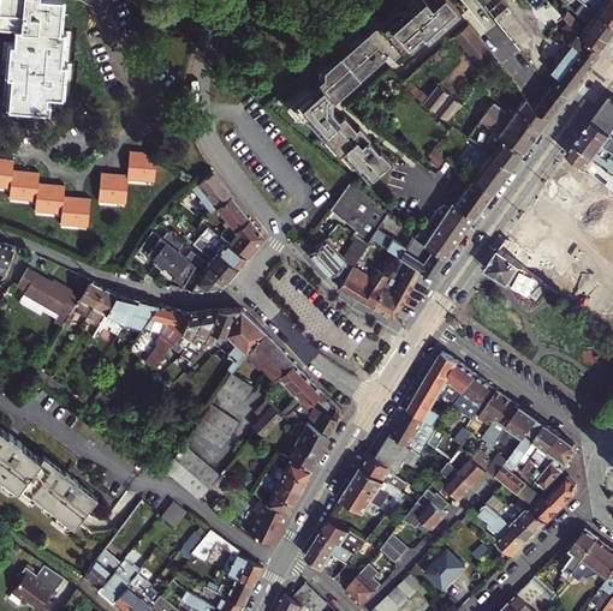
[(48,1),(40,0),(0,0),(0,28),(15,30),(13,46),(9,46),(6,78),(7,78),(11,78),(9,111),(25,112),(24,118),(40,119),(41,113),(47,114),(47,105),(45,105),(45,97),(59,99),(63,67),(61,67),(58,67),(59,34),(57,34),(59,1),(48,1)]
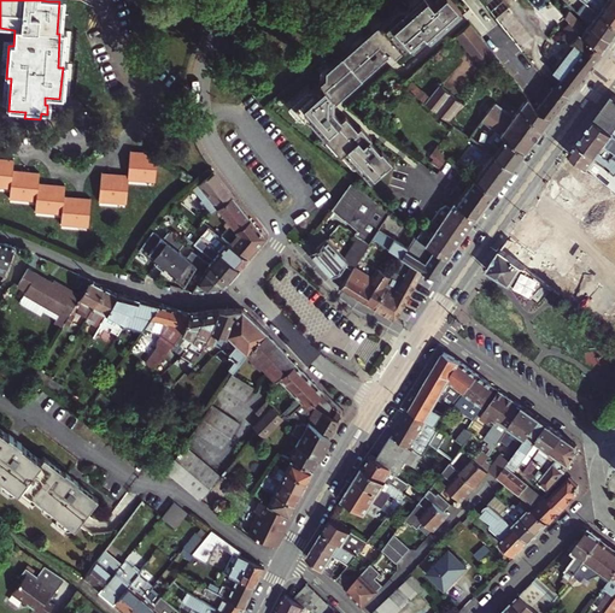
[(353,169),(365,182),(388,163),(379,152),(376,153),(367,140),(368,140),(357,127),(355,129),(343,116),(338,119),(331,111),(332,102),(388,53),(392,59),(408,46),(411,51),(426,39),(428,41),(461,15),(449,0),(441,0),(433,7),(426,0),(415,0),(408,7),(404,11),(390,22),(387,19),(386,18),(382,21),(370,31),(364,37),(351,47),(331,64),(324,69),(324,77),(318,83),(310,89),(293,104),(303,116),(306,121),(308,119),(322,137),(334,151),(338,155),(340,153),(353,169)]
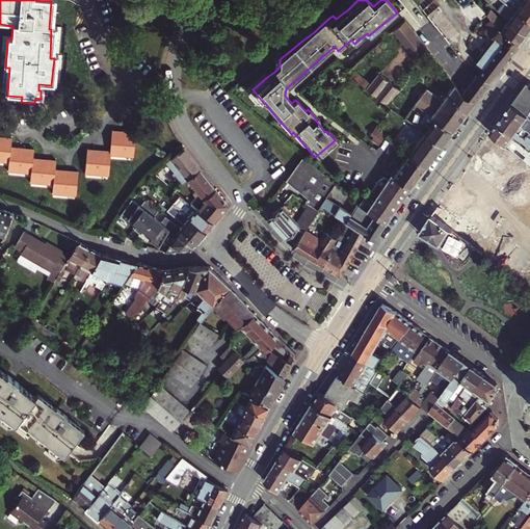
[(411,0),(450,46),(460,36),(429,0),(411,0)]
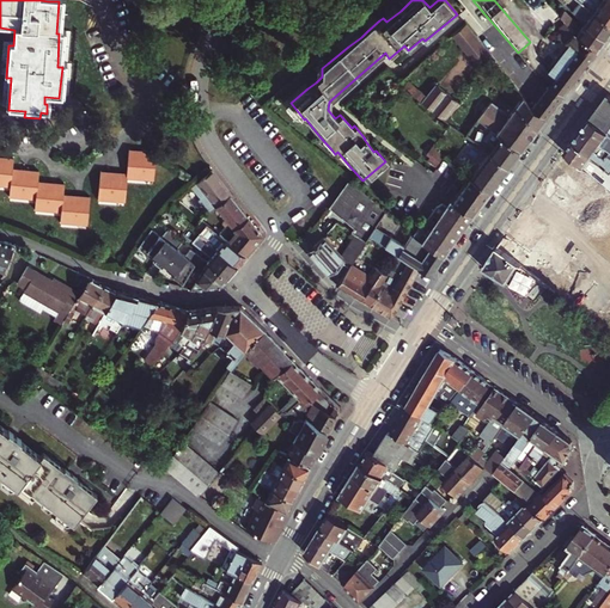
[(605,38),(609,31),(609,24),(577,0),(571,0),(568,2),(584,14),(587,13),(590,16),(584,23),(605,38)]
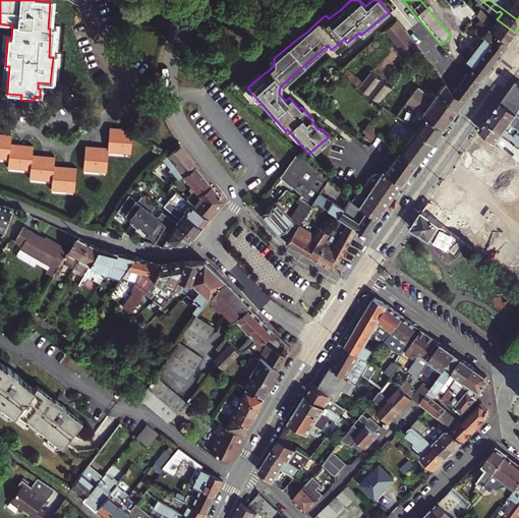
[(518,6),(512,0),(506,7),(504,6),(505,5),(503,1),(501,0),(491,0),(518,20),(518,6)]
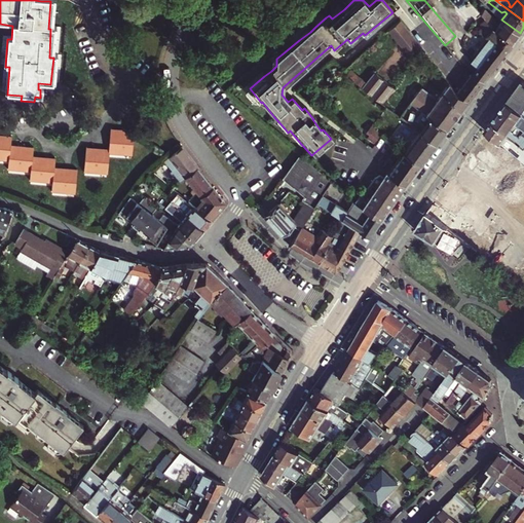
[(488,2),(485,6),(498,16),(501,12),(488,2)]
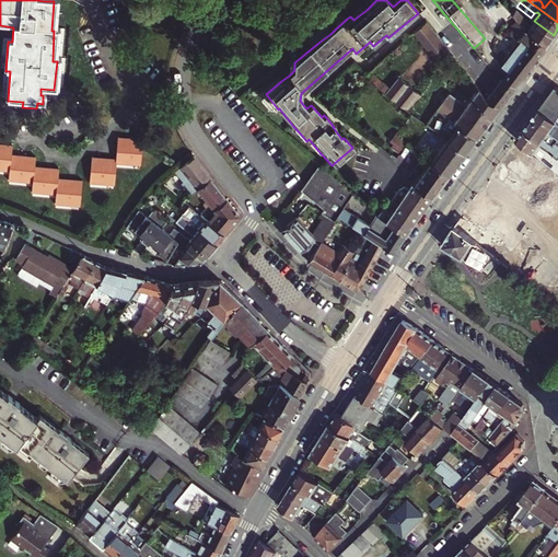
[(504,12),(498,7),(487,20),(500,28),(510,15),(504,12)]
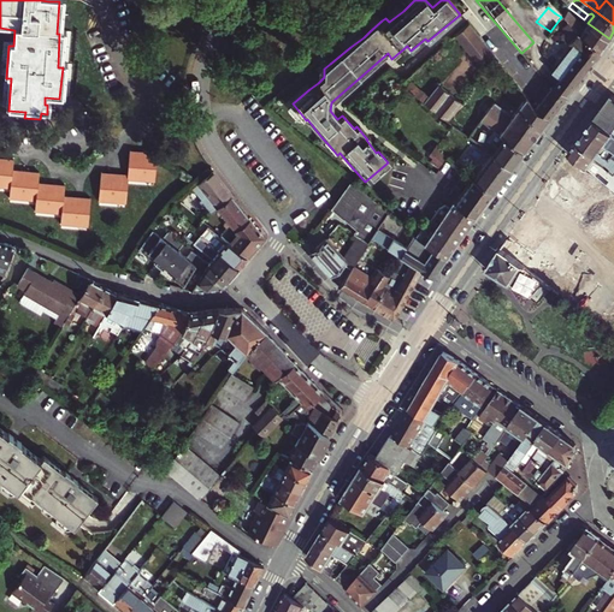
[(609,39),(588,23),(582,30),(580,29),(580,24),(559,7),(555,13),(561,17),(571,25),(601,49),(609,39)]
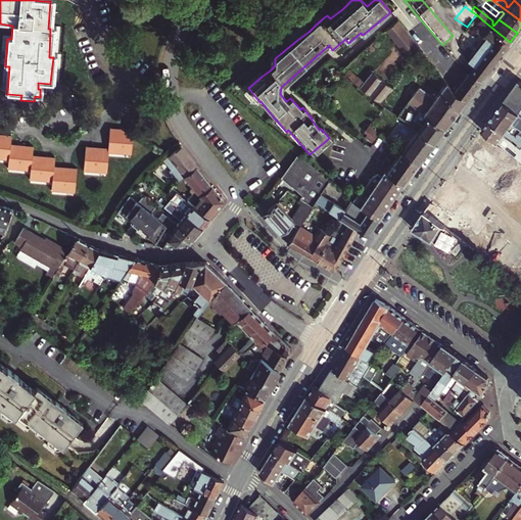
[(338,8),(328,16),(330,18),(342,9),(338,8)]
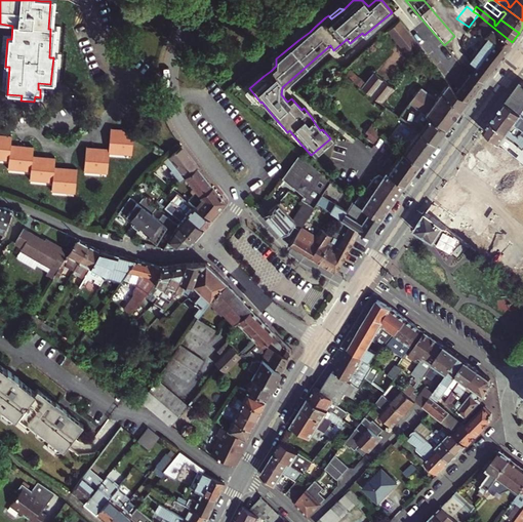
[(321,16),(315,22),(315,27),(325,17),(321,16)]
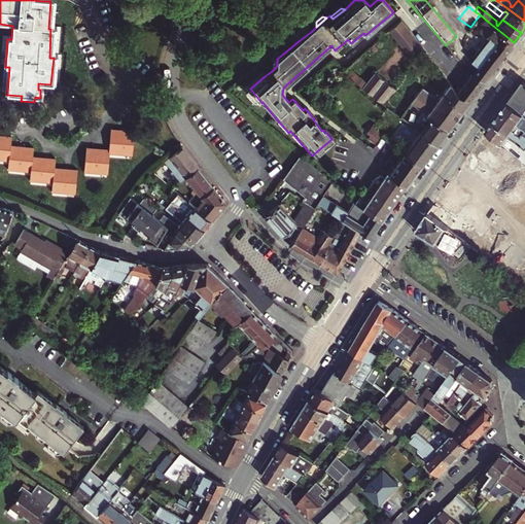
[(514,42),(488,22),(480,34),(487,40),(471,62),(473,63),(479,67),(473,74),(484,82),(514,42)]
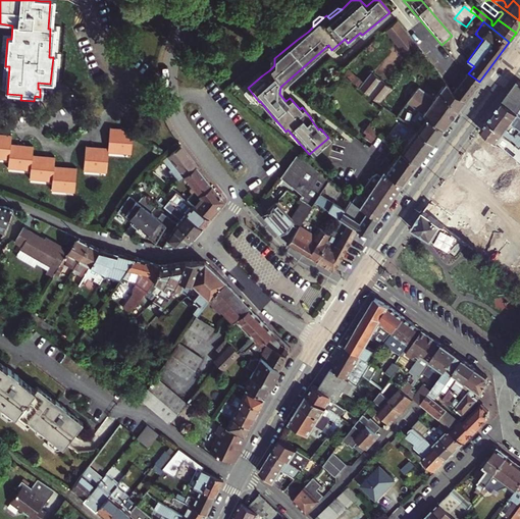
[(396,23),(384,33),(411,64),(422,55),(396,23)]
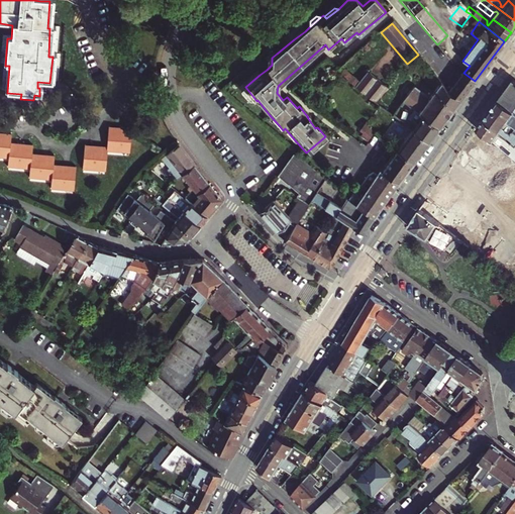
[(294,39),(305,31),(300,30),(294,34),(294,39)]
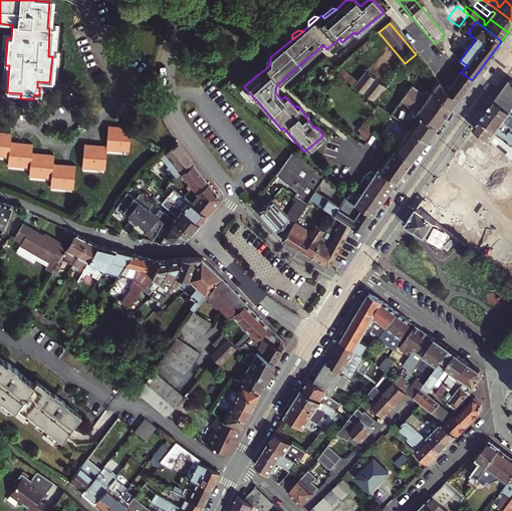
[(270,57),(275,53),(271,53),(265,57),(265,69),(270,64),(270,57)]
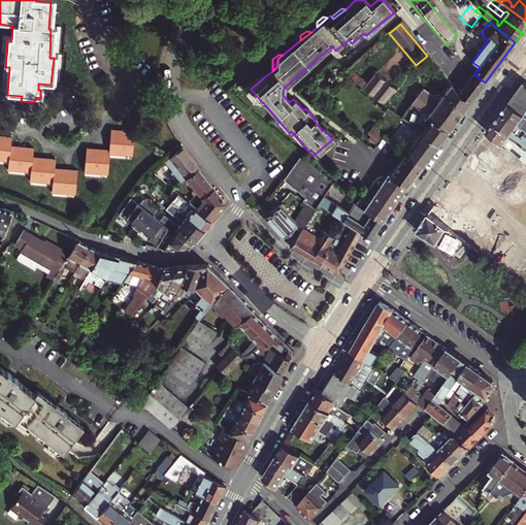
[(480,67),(473,63),(467,70),(473,74),(480,67)]
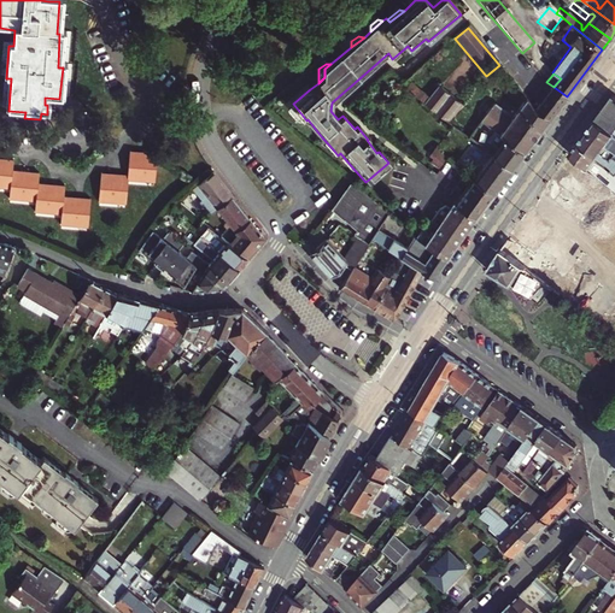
[(437,84),(422,104),(446,122),(461,102),(437,84)]
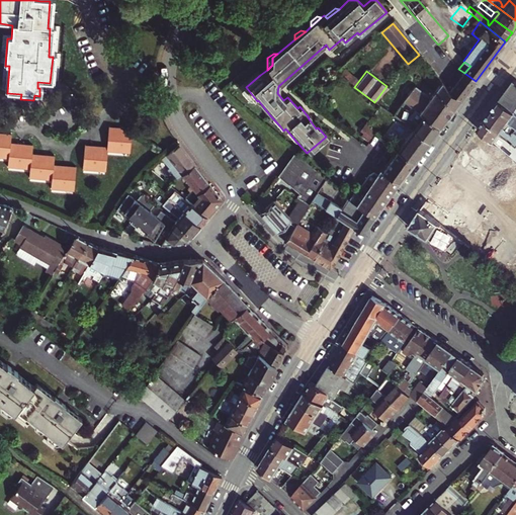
[(476,81),(464,73),(457,83),(450,93),(460,101),(468,91),(476,81)]
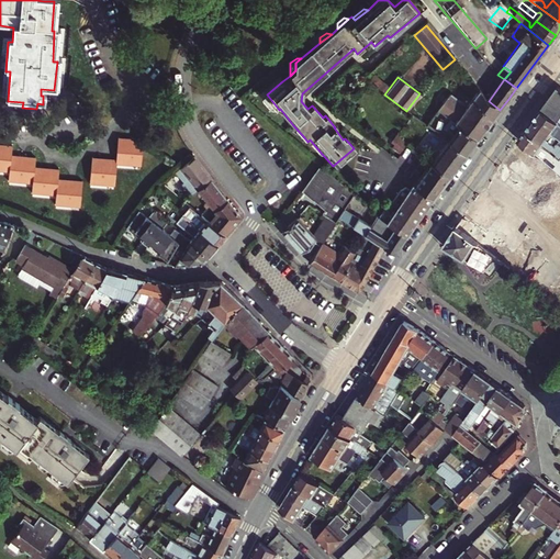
[(267,94),(282,81),(278,81),(262,94),(271,105),(276,105),(267,94)]
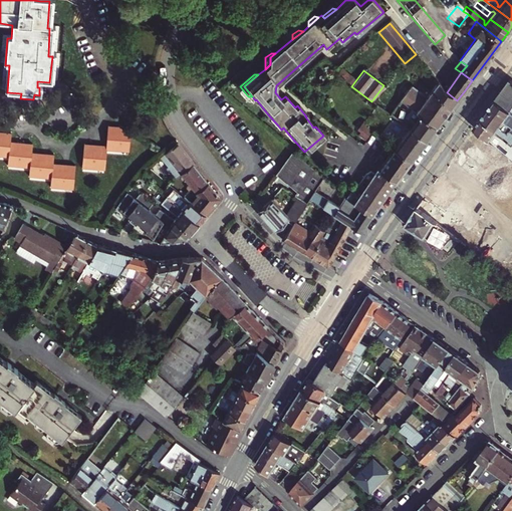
[(408,106),(411,108),(436,129),(457,100),(447,92),(436,79),(434,83),(437,85),(426,99),(411,87),(400,100),(402,101),(408,106)]
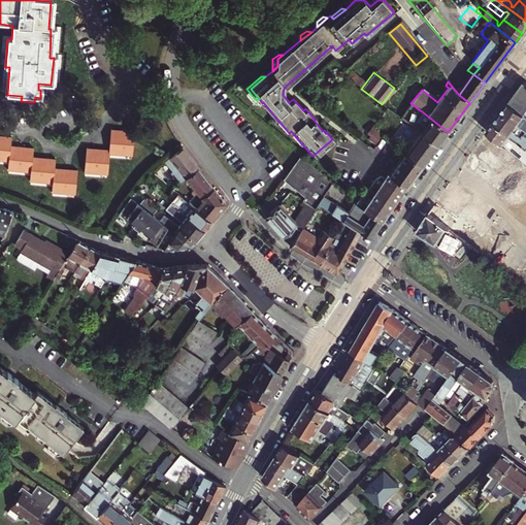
[(525,87),(523,85),(507,105),(525,118),(525,87)]
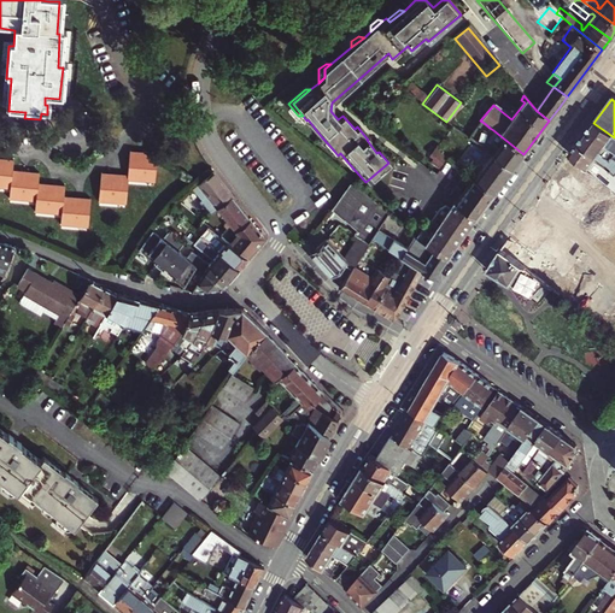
[(485,133),(490,128),(482,122),(478,128),(485,133)]
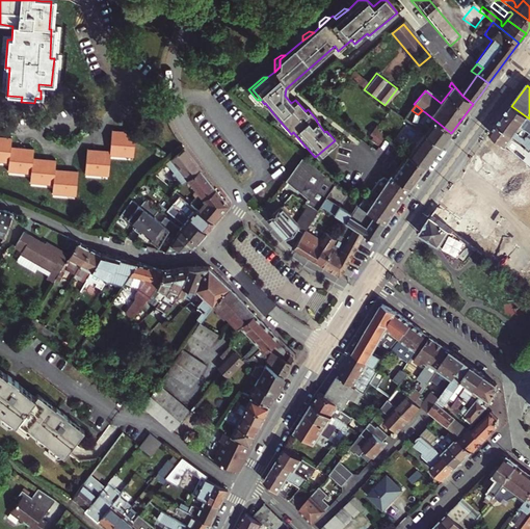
[(529,118),(511,106),(505,115),(529,134),(529,118)]
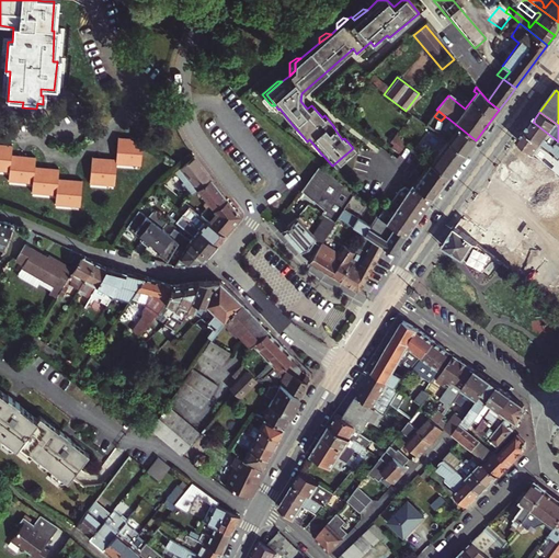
[(435,133),(447,143),(465,156),(476,140),(448,118),(438,132),(437,129),(435,133)]
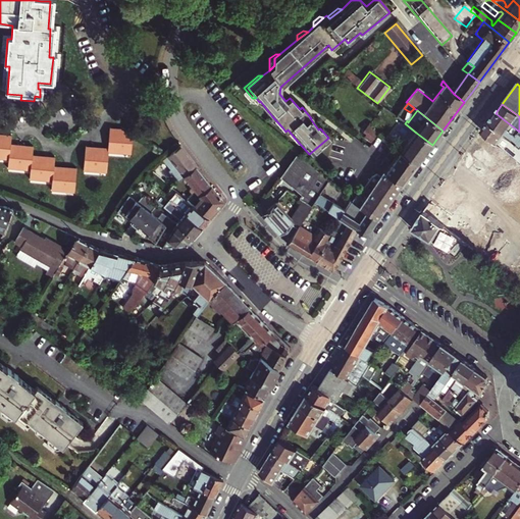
[(519,132),(496,113),(488,122),(519,149),(519,132)]
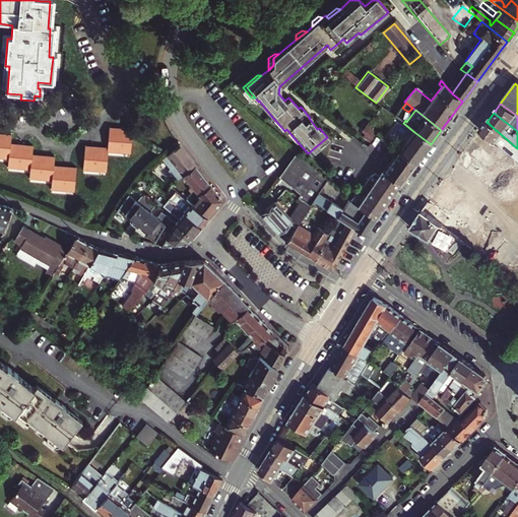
[(281,127),(271,116),(271,120),(278,127),(281,127)]
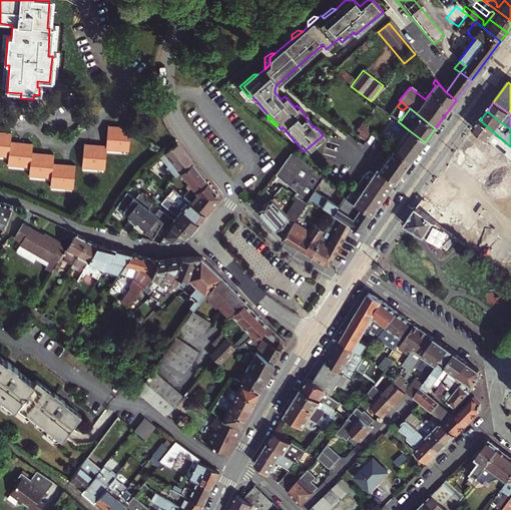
[(510,146),(480,120),(473,130),(493,148),(497,144),(507,153),(510,156),(510,146)]
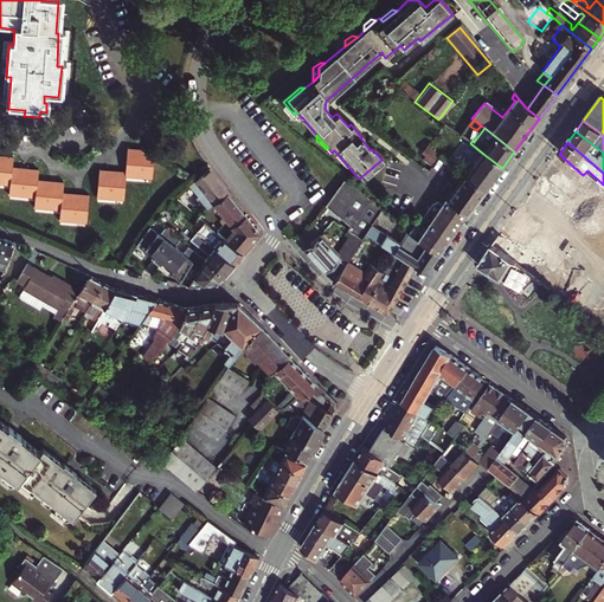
[(417,157),(426,166),(435,157),(425,149),(417,157)]
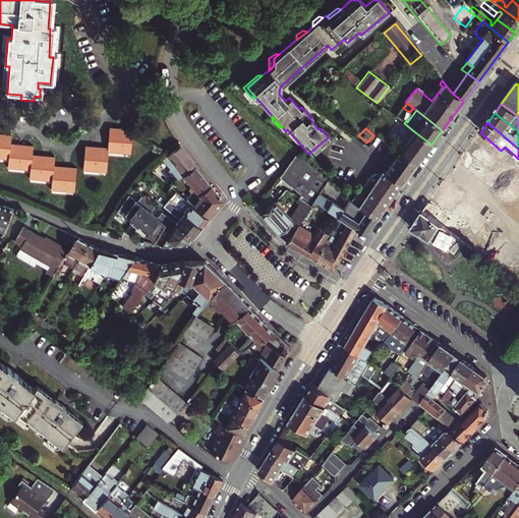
[(287,129),(285,131),(294,141),(298,142),(287,129)]
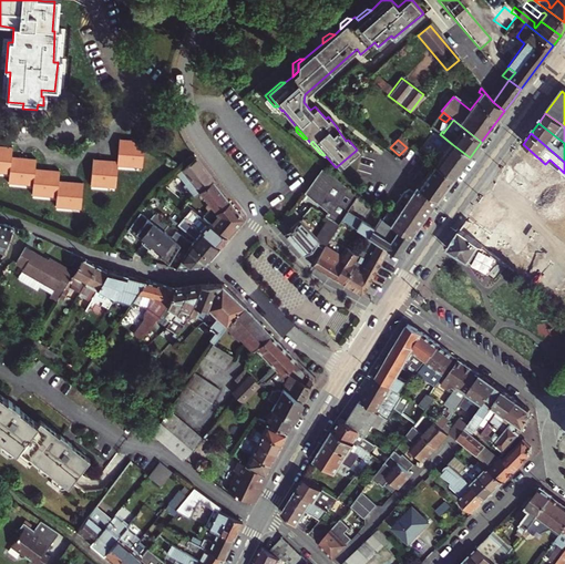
[(452,144),(435,165),(453,178),(461,167),(470,157),(452,144)]
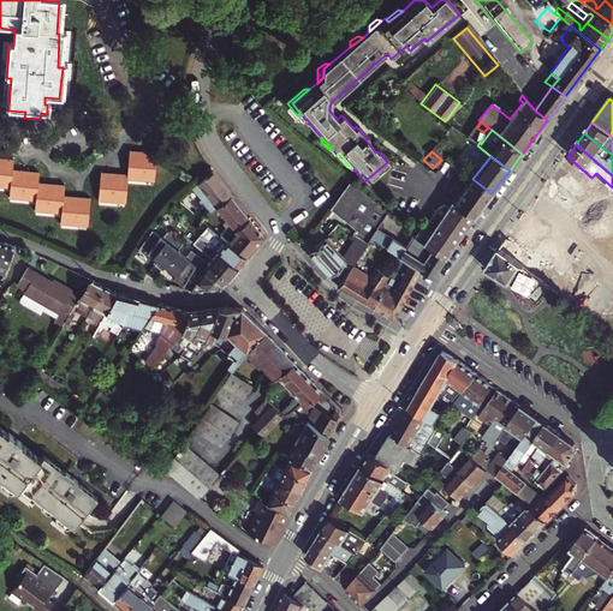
[(61,202),(61,198),(63,189),(54,187),(54,191),(49,191),(49,189),(36,187),(36,185),(37,178),(23,177),(23,179),(18,179),(18,174),(10,174),(11,173),(11,163),(3,163),(3,167),(0,167),(0,186),(10,187),(10,191),(9,198),(35,199),(35,203),(34,210),(60,213),(60,215),(60,223),(87,226),(88,202),(79,201),(79,205),(75,205),(75,203),(61,202)]
